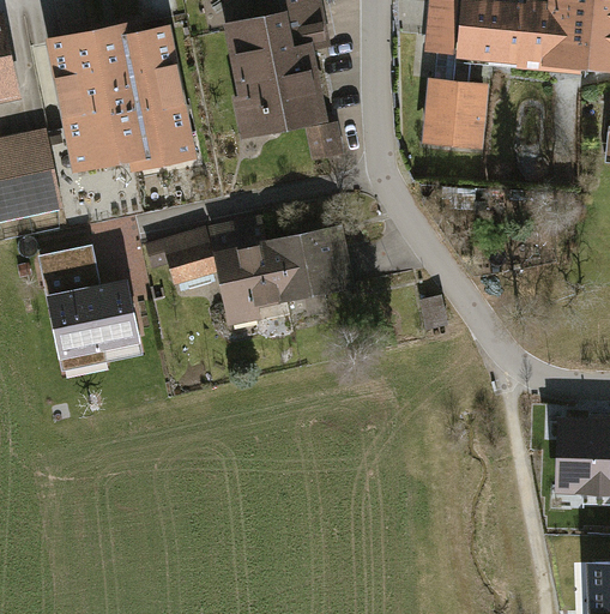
[(330,42),(320,0),(248,0),(252,13),(219,20),(235,91),(229,92),(237,131),(324,113),(309,47),(330,42)]
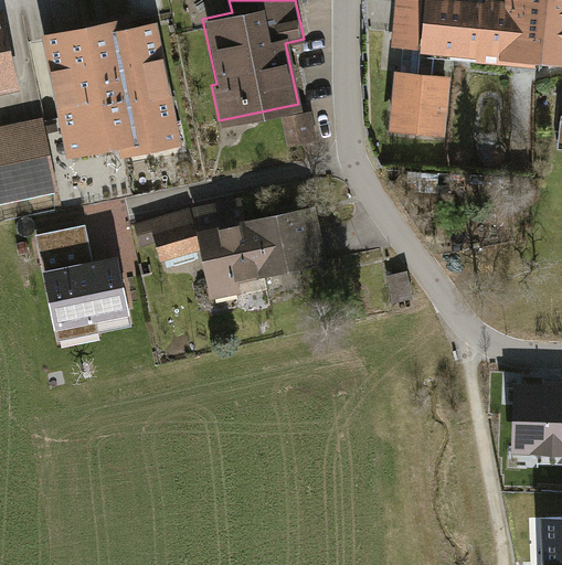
[(561,0),(509,0),(509,8),(459,3),(431,1),(427,54),(561,64),(561,0)]
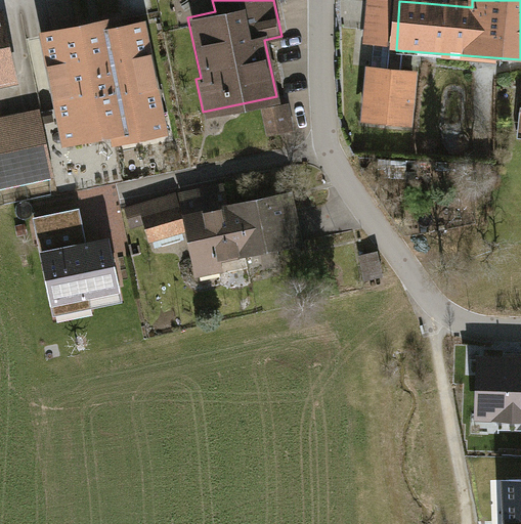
[(0,90),(18,86),(2,15),(0,15),(0,90)]
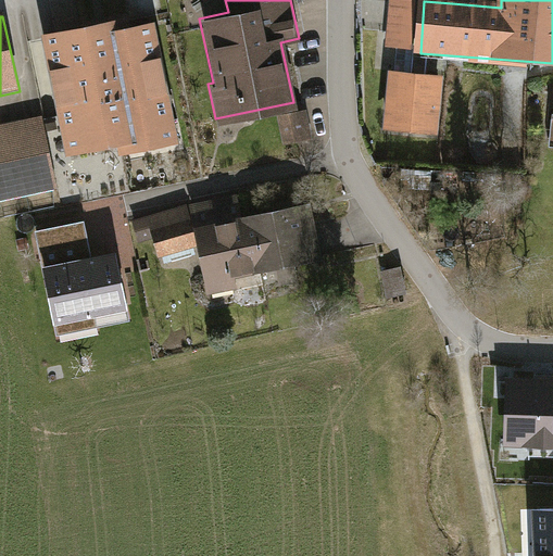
[(110,19),(38,33),(62,151),(112,140),(114,150),(177,137),(152,16),(111,25),(110,19)]
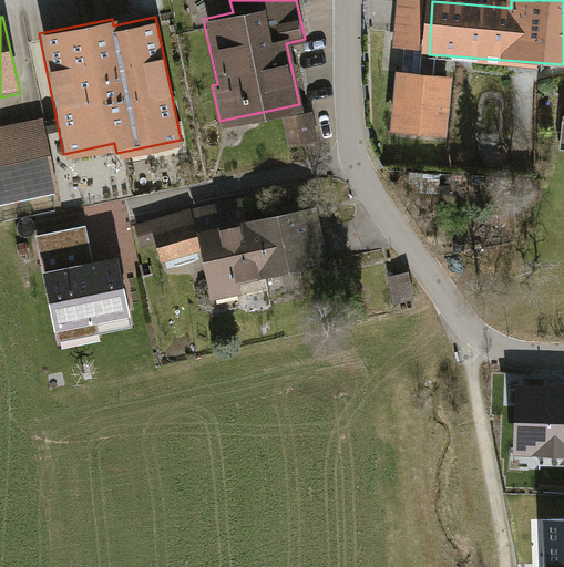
[(455,78),(398,73),(392,135),(451,140),(455,78)]
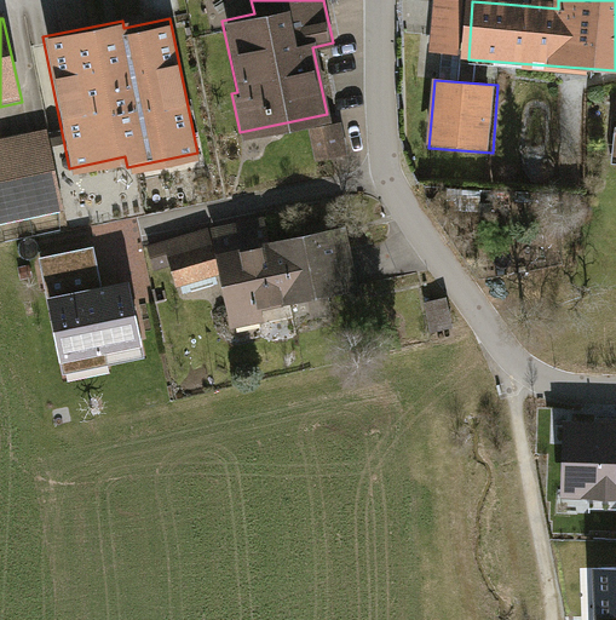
[(310,127),(316,160),(346,155),(341,122),(310,127)]
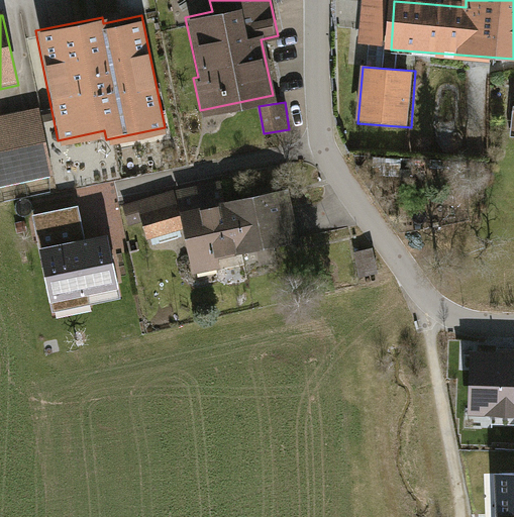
[(58,184),(43,116),(0,124),(0,191),(1,195),(58,184)]
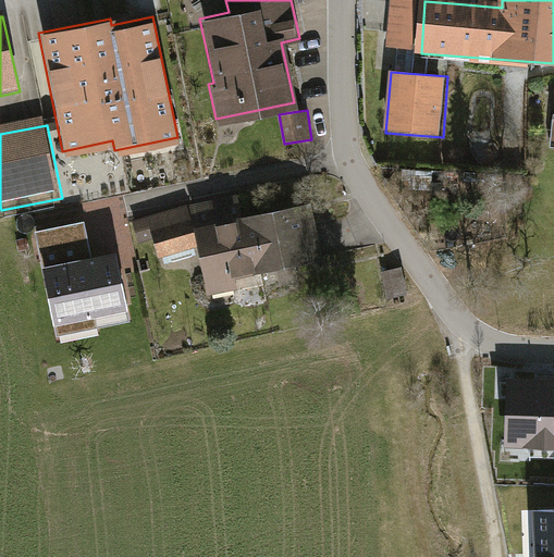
[(298,270),(323,264),(310,205),(246,219),(241,194),(135,215),(145,260),(199,249),(210,299),(242,293),(238,282),(278,274),(281,289),(302,285),(298,270)]
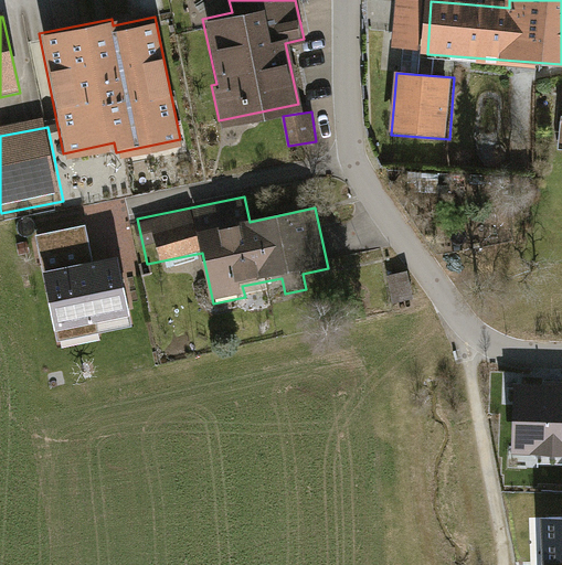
[(85,224),(35,234),(59,341),(131,324),(116,254),(93,258),(85,224)]
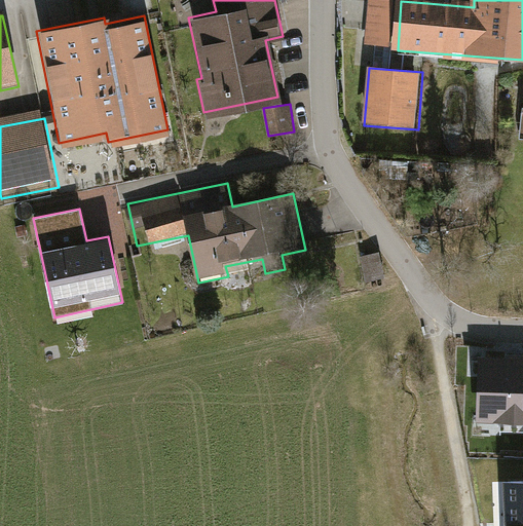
[(379,253),(361,256),(366,282),(384,278),(379,253)]
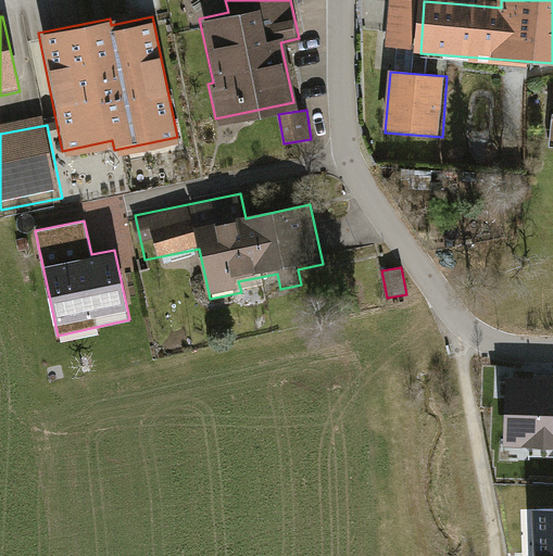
[(552,382),(513,382),(513,431),(533,431),(533,454),(552,454),(552,382)]
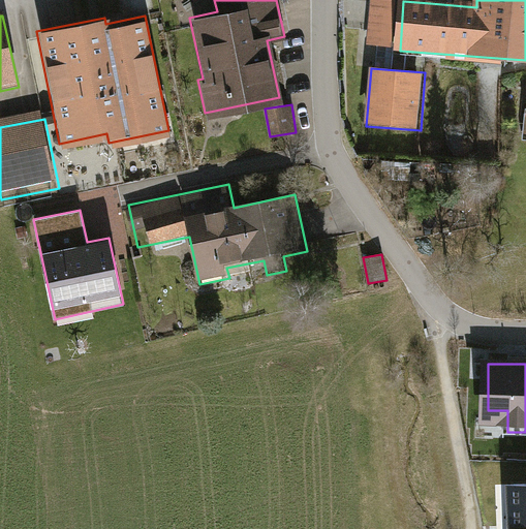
[(525,485),(509,487),(511,528),(525,528),(525,485)]
